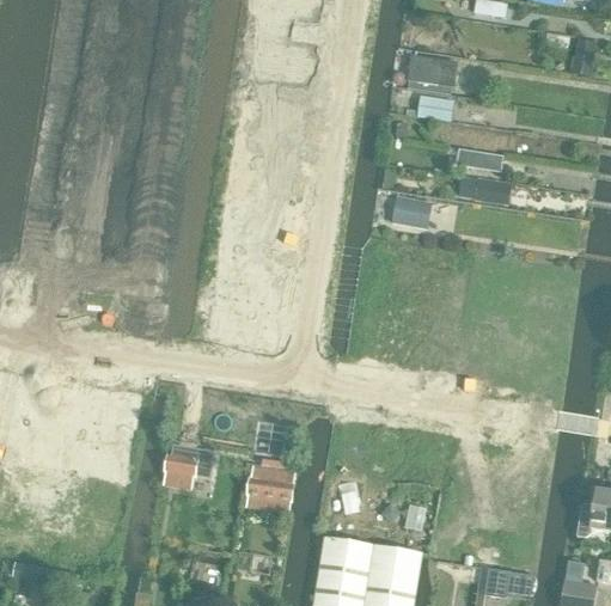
[(261,0),(258,19),(263,20),(276,23),(279,7),(312,12),(313,0),(261,0)]
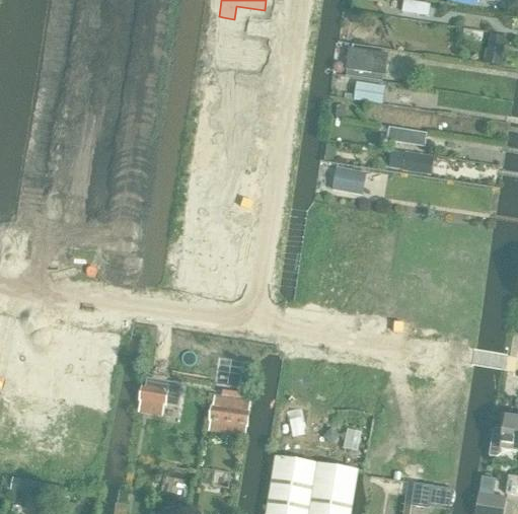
[(401,0),(400,9),(427,13),(430,0),(401,0)]
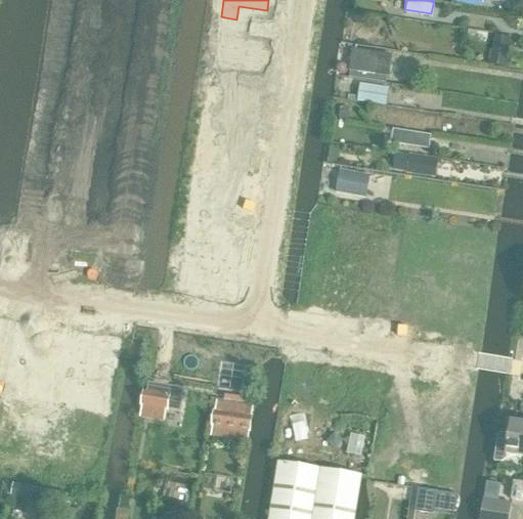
[(225,17),(219,59),(259,66),(260,59),(265,56),(266,47),(263,43),(264,37),(243,34),(245,20),(236,19),(225,17)]
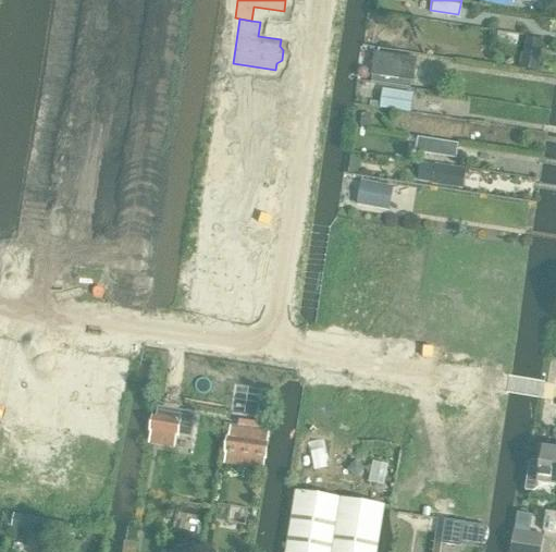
[(536,68),(542,35),(524,33),(521,48),(520,48),(517,65),(536,68)]
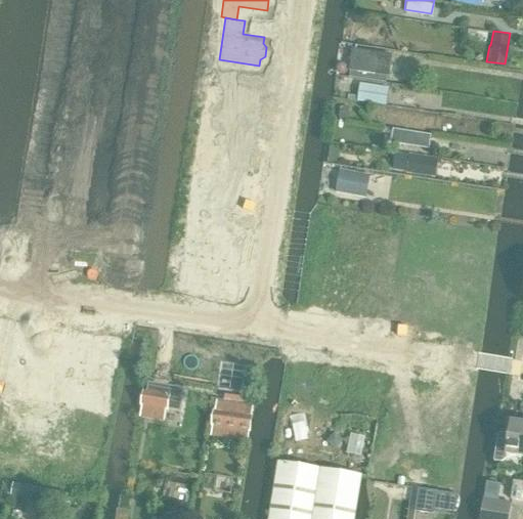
[(382,49),(351,45),(348,67),(379,71),(382,49)]
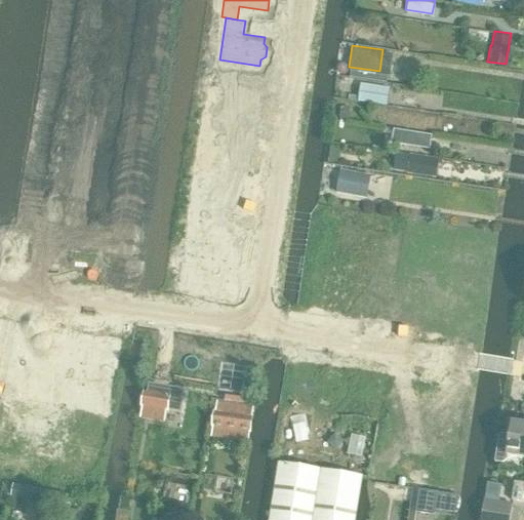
[(207,110),(201,151),(216,154),(218,141),(247,145),(252,117),(207,110)]
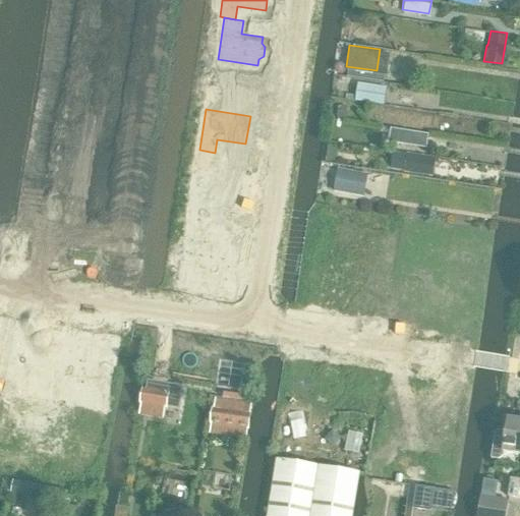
[(391,125),(389,138),(400,140),(402,127),(395,126),(391,125)]
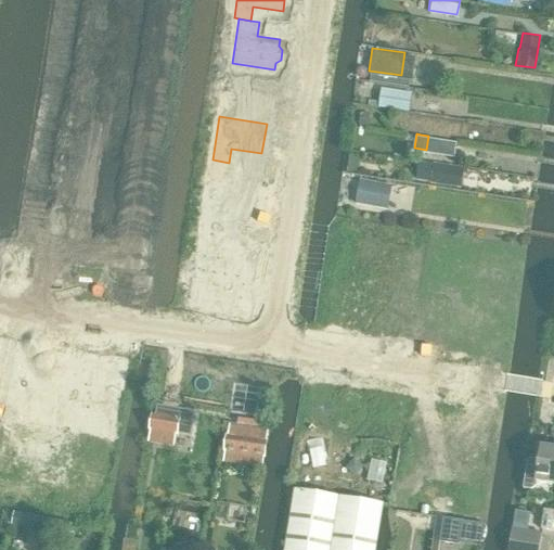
[(433,160),(429,179),(448,182),(451,163),(433,160)]
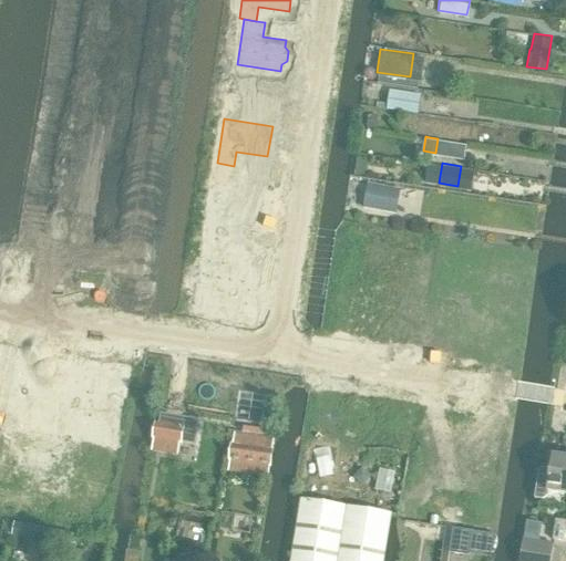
[(362,205),(395,210),(400,185),(367,179),(362,205)]
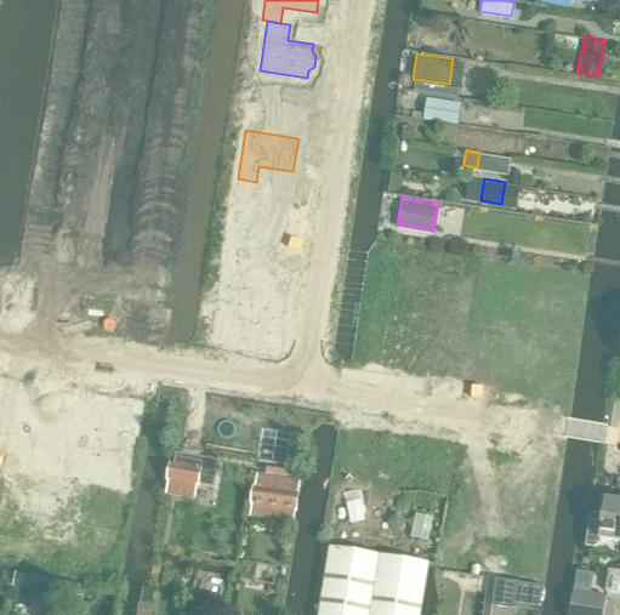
[(489,260),(487,277),(510,280),(513,265),(489,260)]
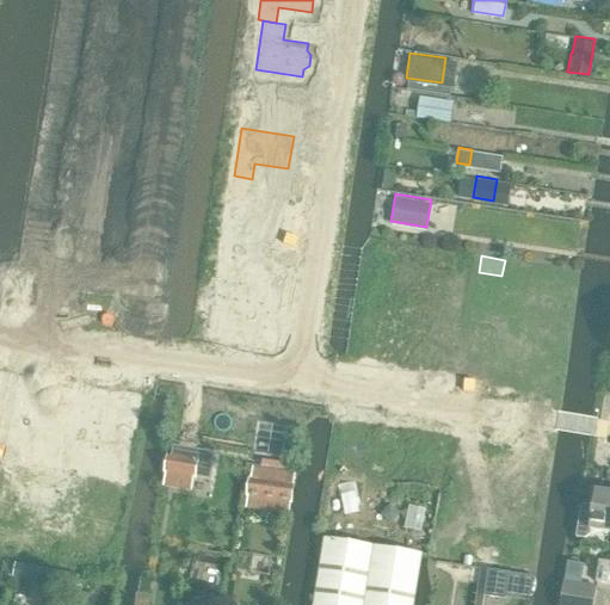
[(223,277),(216,326),(263,333),(264,327),(270,322),(271,312),(267,307),(267,300),(244,296),(246,281),(223,277)]
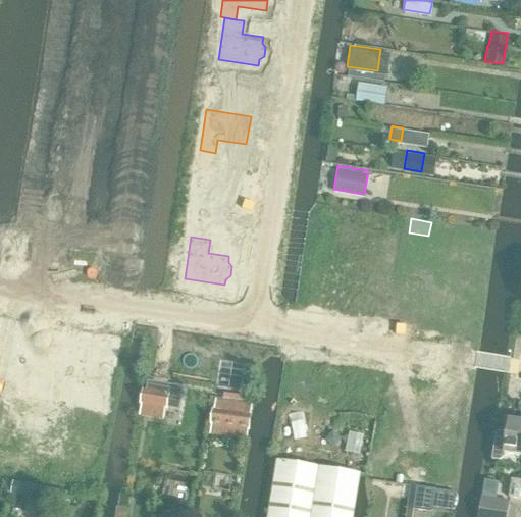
[(6,324),(0,368),(28,372),(34,328),(6,324)]
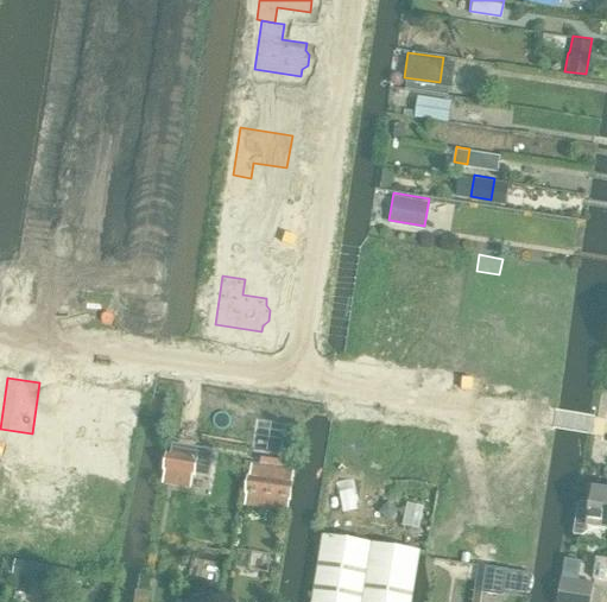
[(68,386),(59,438),(92,443),(100,391),(68,386)]
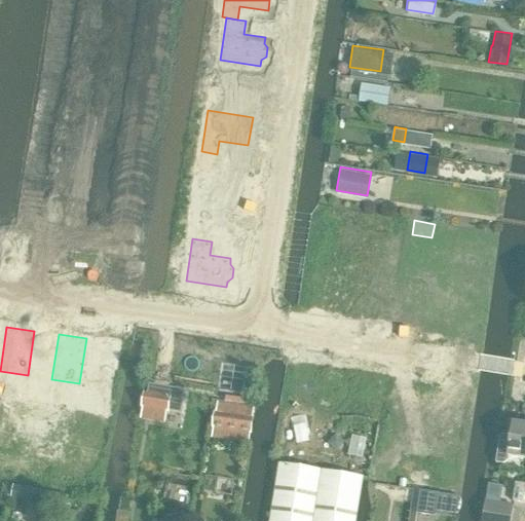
[(86,338),(79,383),(107,387),(114,343),(108,342),(109,338),(92,335),(91,339),(86,338)]
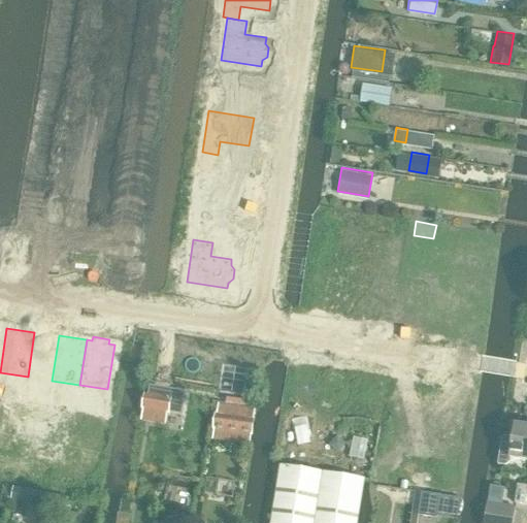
[(31,384),(29,396),(37,397),(39,385),(31,384)]
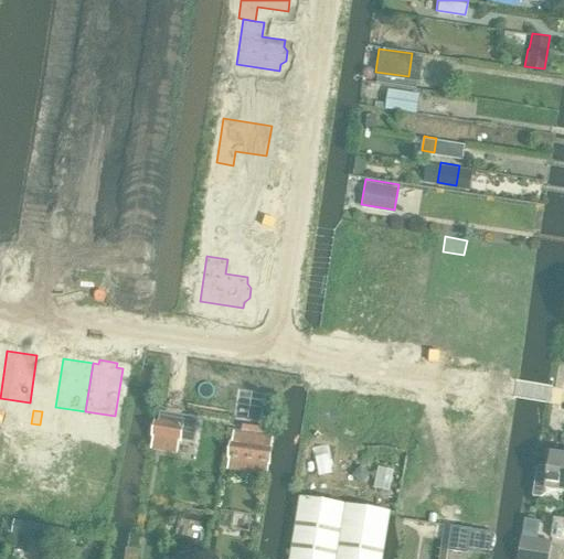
[(42,411),(40,425),(49,426),(50,412),(42,411)]
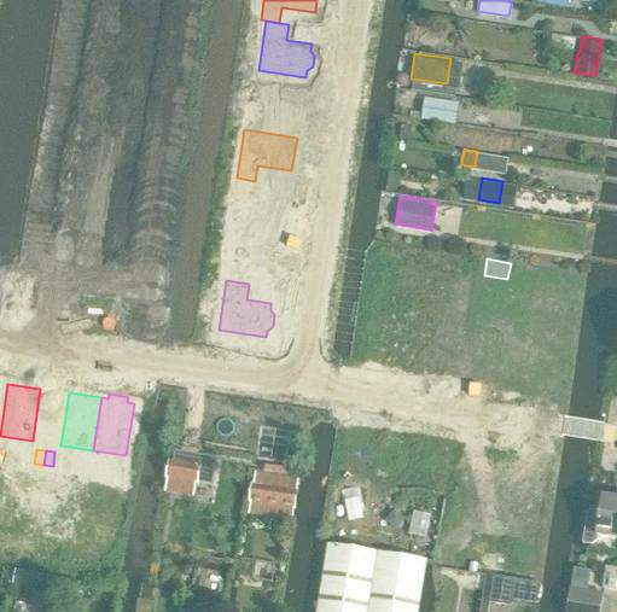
[(169,456),(167,474),(168,474),(193,479),(196,479),(198,462),(169,456)]
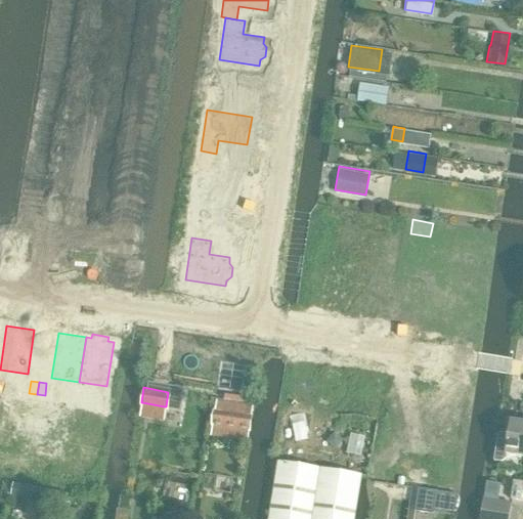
[(104,392),(102,404),(111,405),(113,393),(104,392)]
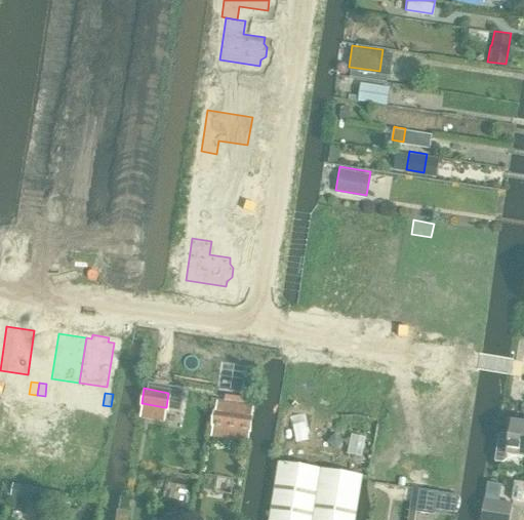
[(210,434),(247,440),(248,430),(250,430),(252,412),(251,412),(252,404),(216,398),(215,407),(213,407),(210,424),(212,425),(210,434)]
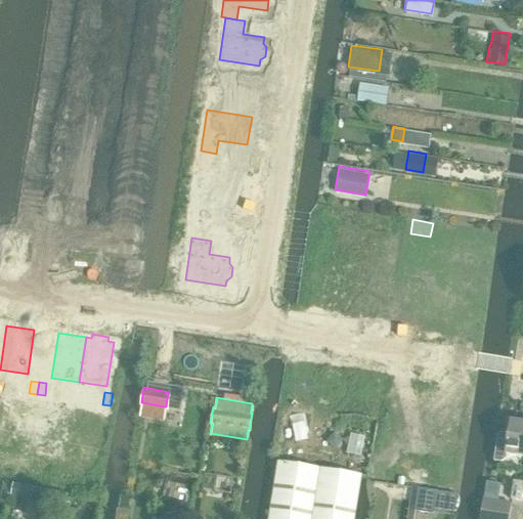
[(505,457),(505,452),(522,455),(522,421),(509,419),(507,431),(500,430),(496,433),(492,459),(499,460),(505,457)]
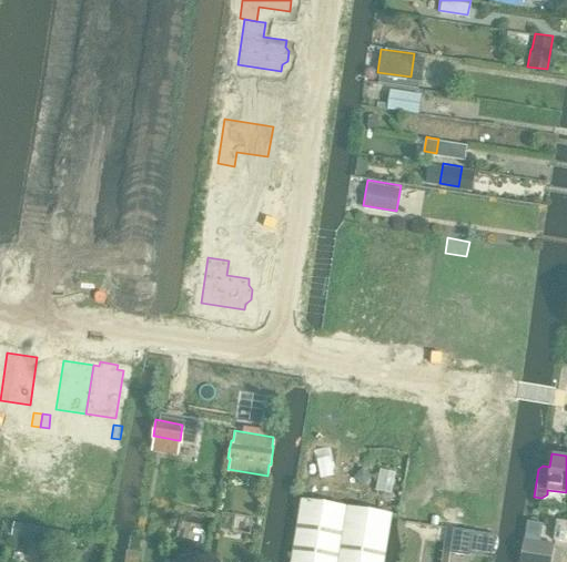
[(382,561),(391,512),(301,498),(290,561),(382,561)]
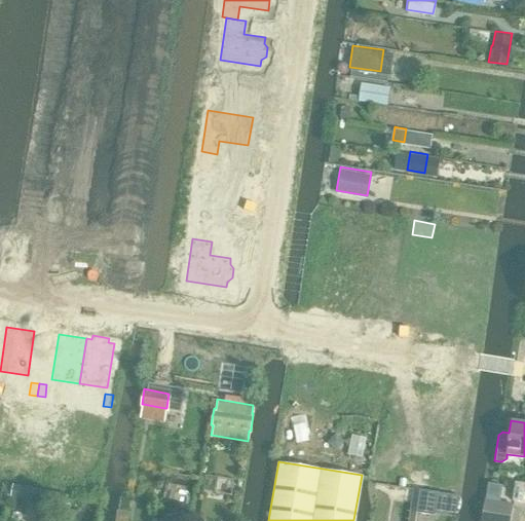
[(522,499),(523,490),(524,481),(515,480),(512,497),(522,499)]
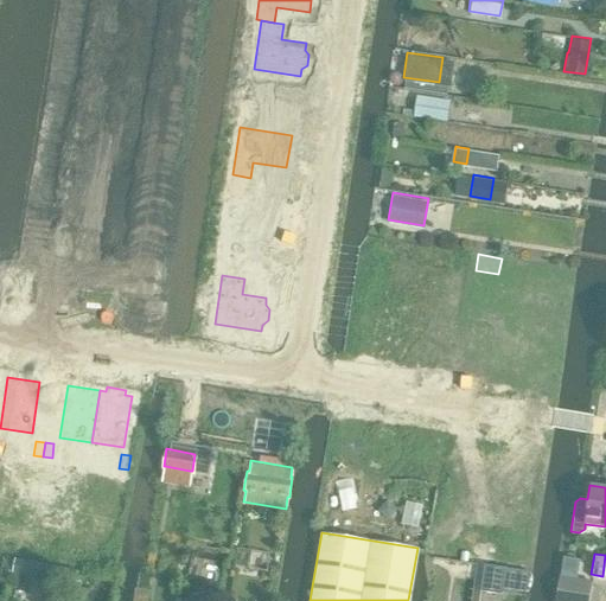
[(502,589),(504,567),(505,564),(505,563),(483,561),(483,563),(480,587),(502,589)]
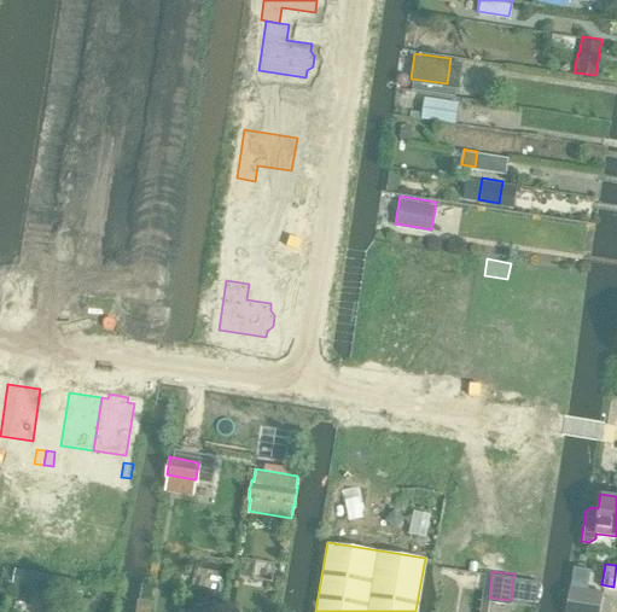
[(564,611),(599,611),(603,590),(569,584),(564,611)]
